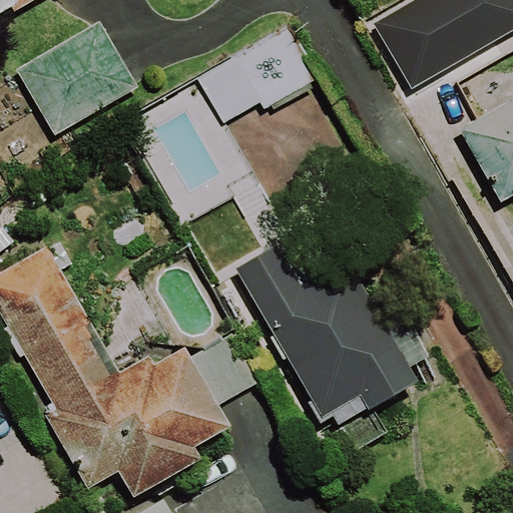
[(31,0),(0,0),(0,11),(11,5),(14,10),(31,0)]
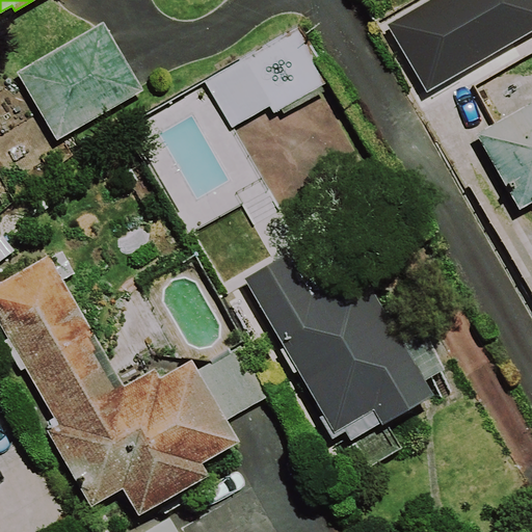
[(142,91),(104,22),(17,70),(55,139),(142,91)]
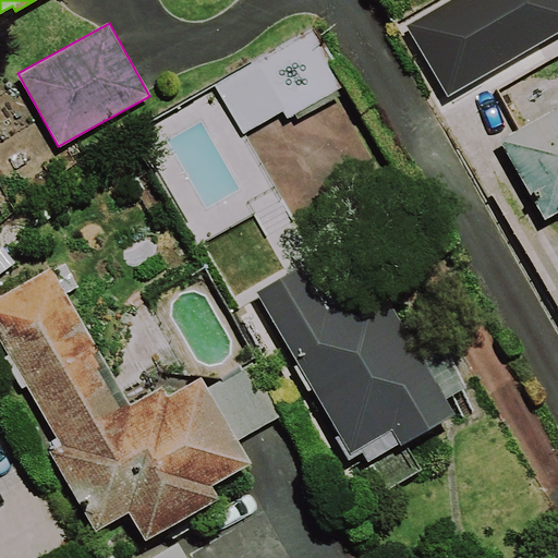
[(242,134),(283,110),(288,118),(346,86),(313,28),(244,67),(247,74),(218,91),(242,134)]
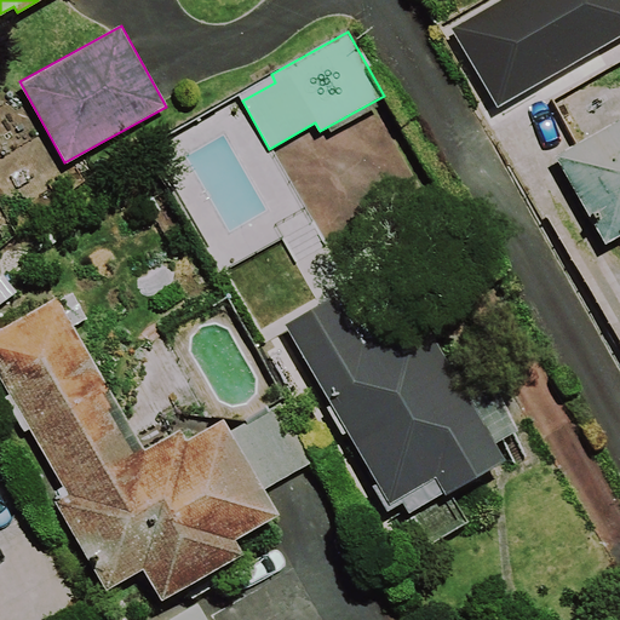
[(619,119),(557,153),(607,244),(619,236),(619,119)]
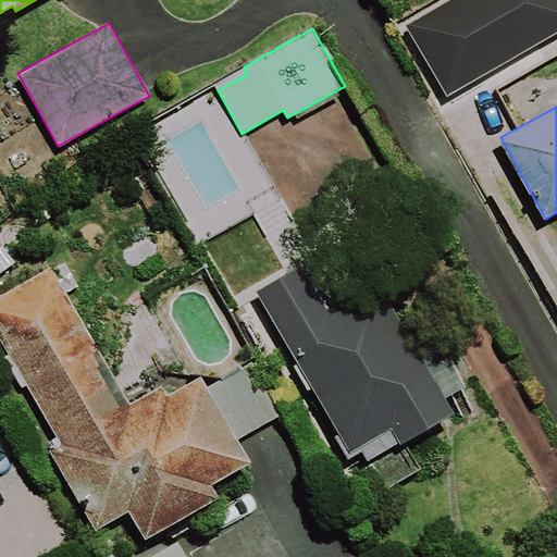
[(440,335),(418,347),(380,282),(329,311),(302,265),(256,292),(351,458),(364,450),(370,460),(457,411),(448,395),(468,384),(440,335)]
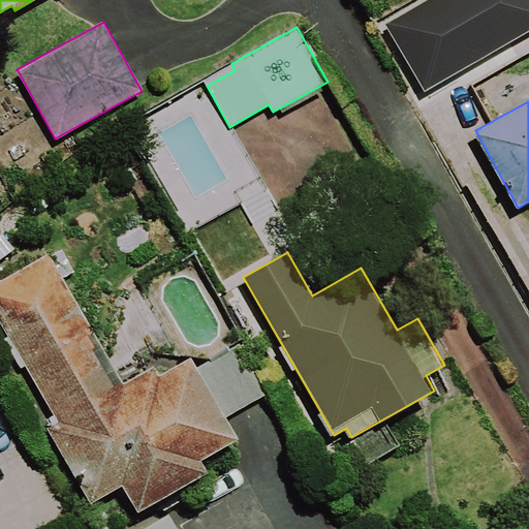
[(137,512),(209,471),(201,459),(239,438),(191,355),(160,373),(155,366),(124,383),(49,253),(0,281),(0,321),(55,417),(43,424),(90,503),(122,485),(137,512)]
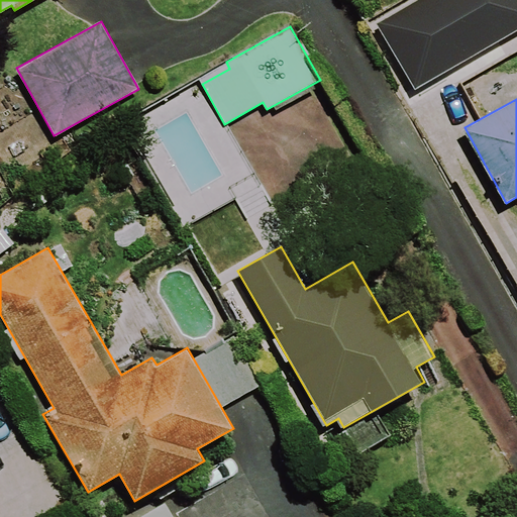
[(173,516),(166,503),(140,516),(173,516)]
